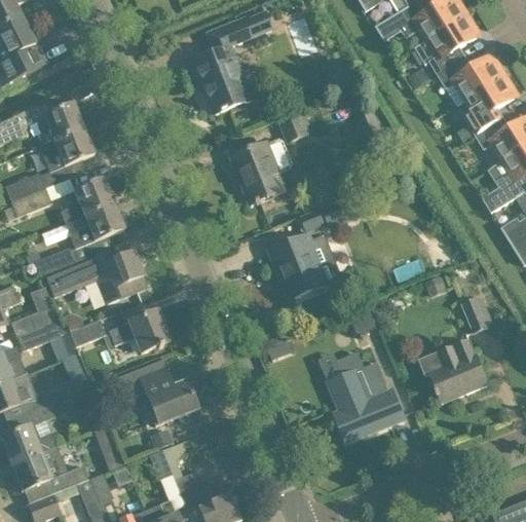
[(0,0),(0,24),(17,15),(12,5),(24,0),(0,0)]
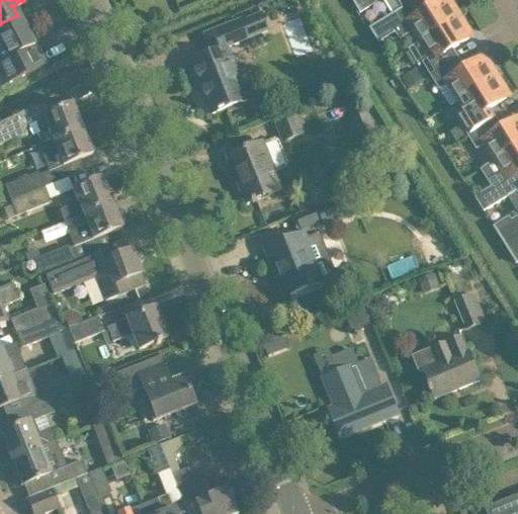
[(401,0),(404,4),(404,5),(412,0),(354,0),(360,10),(375,0),(401,0)]
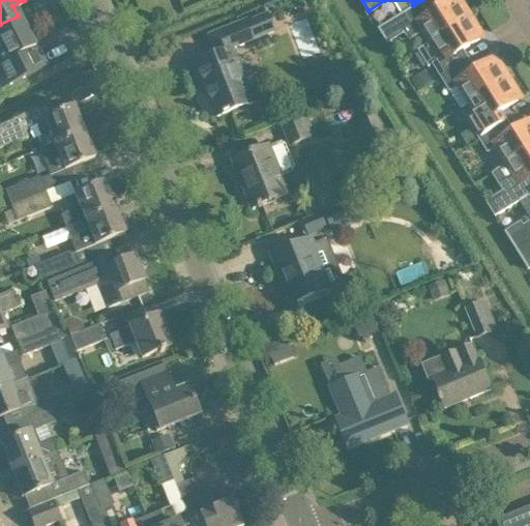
[(424,27),(432,38),(471,15),(462,0),(459,2),(458,0),(449,0),(433,10),(427,0),(421,0),(413,5),(413,4),(379,26),(387,40),(404,29),(409,37),(424,27)]
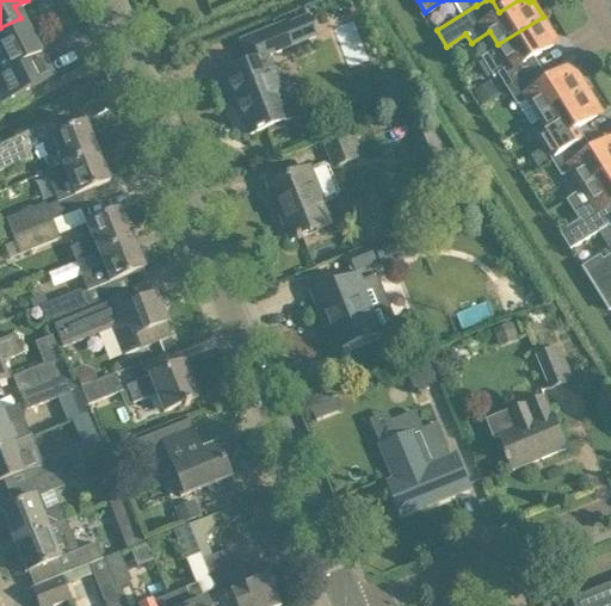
[(271,28),(279,47),(315,32),(307,12),(271,28)]
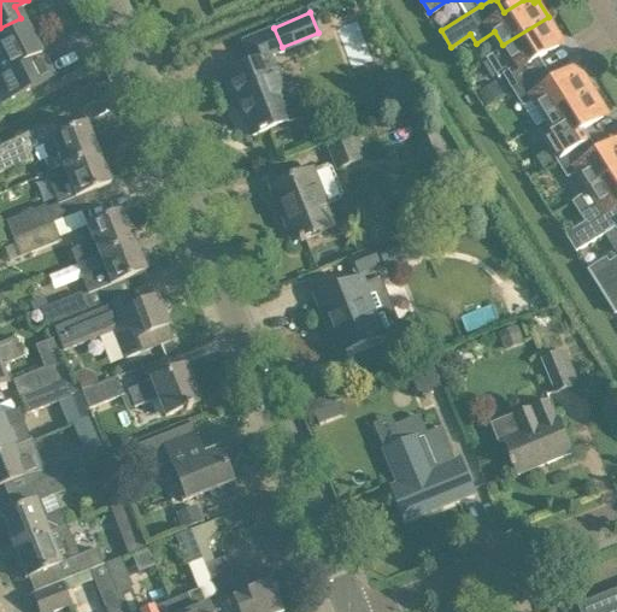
[(21,18),(0,28),(0,94),(3,100),(54,74),(41,49),(40,49),(23,17),(21,18)]
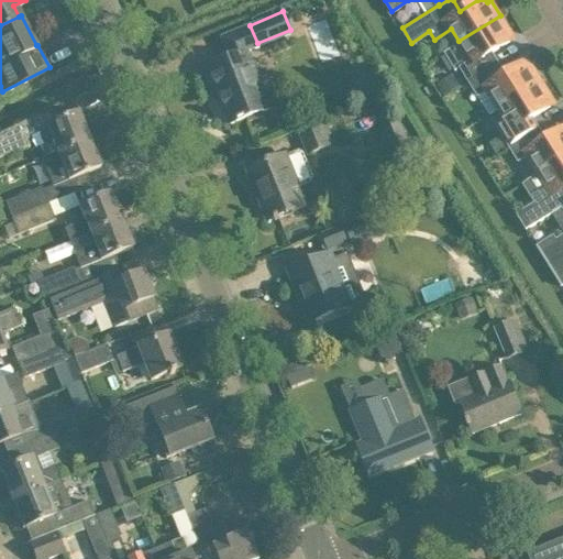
[(461,65),(470,79),(493,65),(486,54),(510,39),(506,32),(509,30),(500,15),(459,41),(470,59),(461,65)]
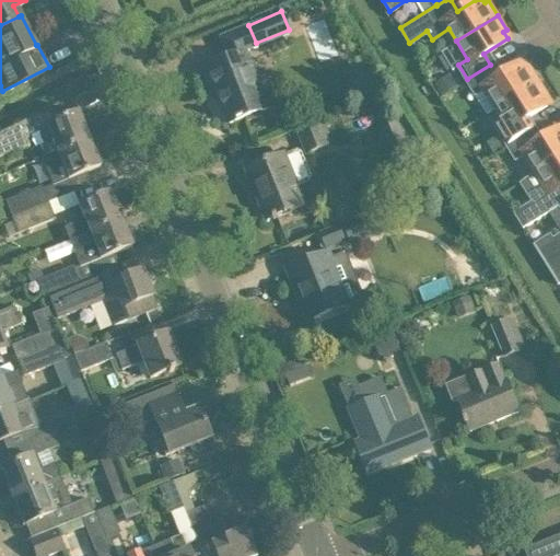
[(210,84),(213,83),(229,120),(244,114),(246,117),(263,112),(260,107),(267,104),(244,48),(206,64),(208,68),(205,70),(210,84)]
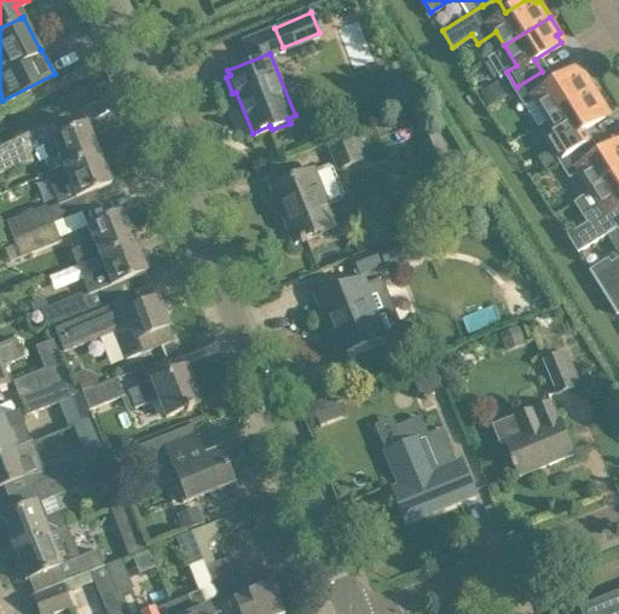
[(536,96),(549,116),(594,87),(584,71),(580,74),(576,67),(549,84),(542,71),(516,87),(526,103),(536,96)]
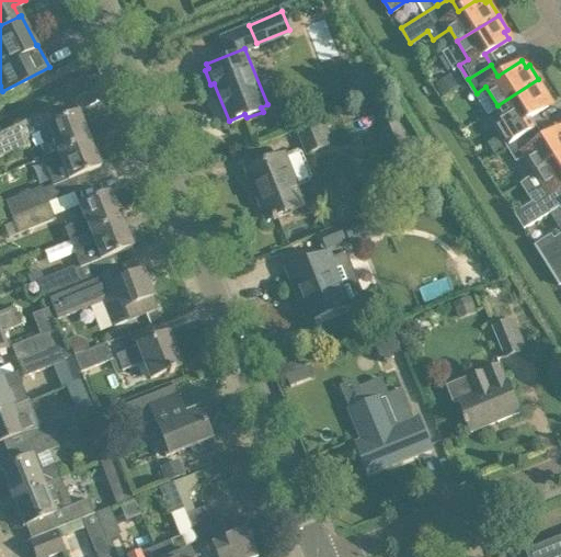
[(350,84),(374,92),(378,75),(354,68),(350,84)]
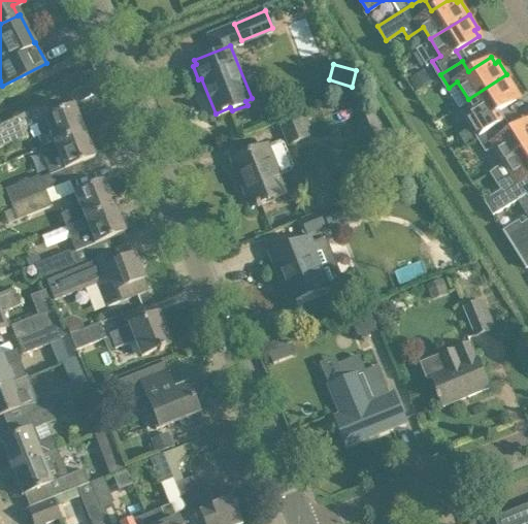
[(431,79),(424,67),(410,75),(418,88),(431,79)]
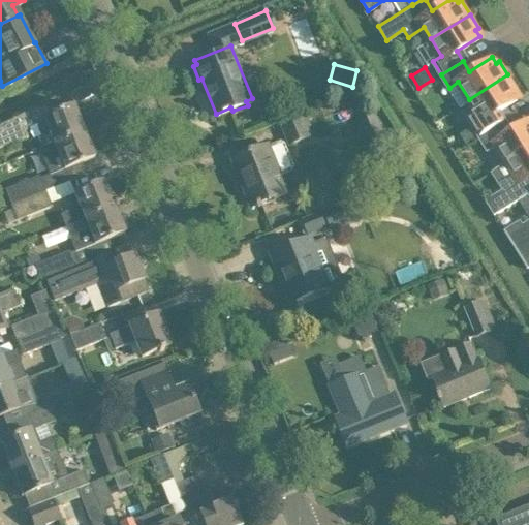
[(471,122),(479,135),(501,122),(494,111),(517,97),(514,91),(517,89),(507,74),(469,99),(476,111),(467,116),(471,122)]
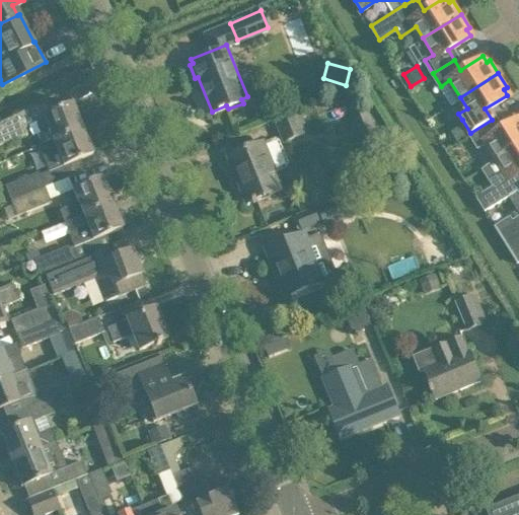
[(36,133),(41,143),(82,126),(72,101),(35,116),(42,131),(36,133)]
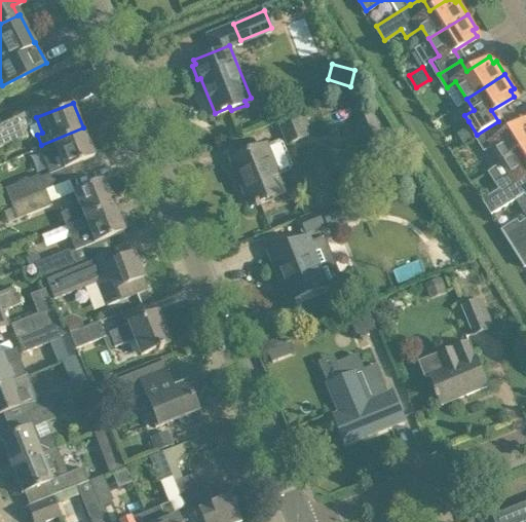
[(28,108),(0,121),(0,144),(26,134),(23,125),(33,121),(28,108)]
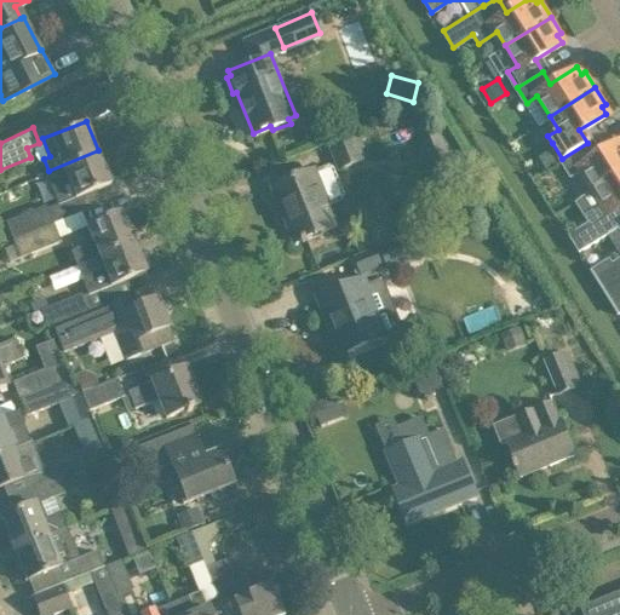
[(329,137),(340,167),(366,159),(355,127),(329,137)]
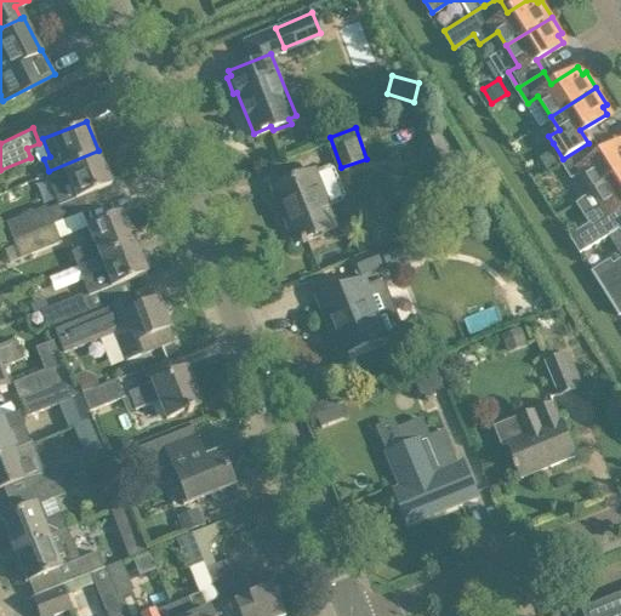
[(421,140),(437,180),(459,170),(443,130),(421,140)]
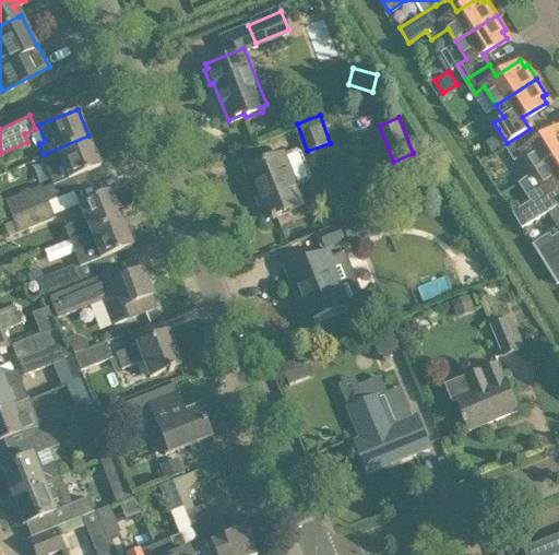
[(524,151),(536,169),(558,154),(558,125),(536,140),(530,129),(507,143),(515,157),(524,151)]
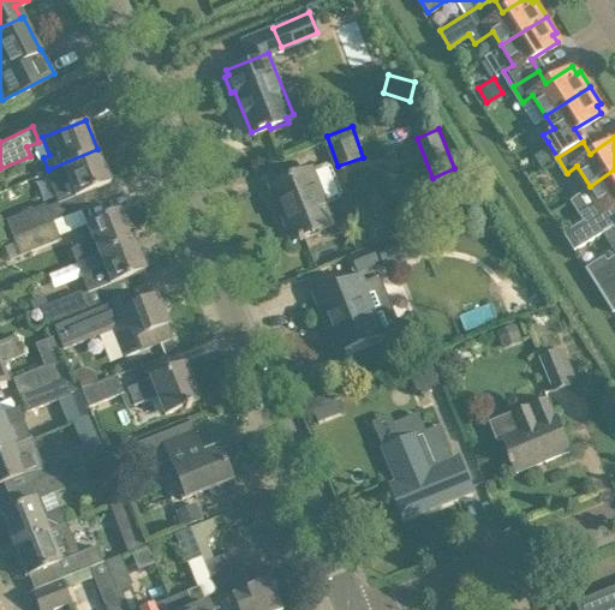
[(5,217),(12,234),(53,219),(81,208),(101,199),(95,185),(109,179),(97,149),(48,169),(46,171),(53,185),(58,199),(47,204),(46,201),(5,217)]
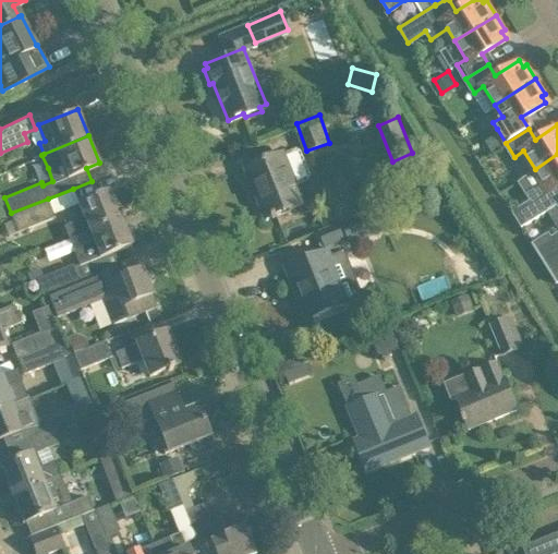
[(282,152),(246,166),(267,216),(303,201),(295,183),(308,178),(311,172),(301,148),(296,146),(282,152)]
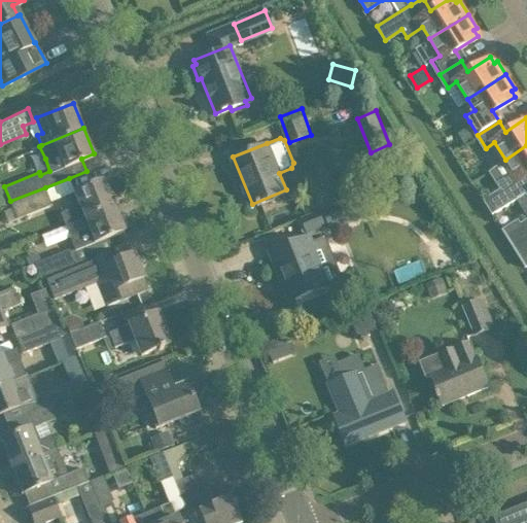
[(494,211),(517,198),(526,192),(526,190),(526,189),(526,145),(505,160),(491,169),(502,187),(486,198),(494,211)]
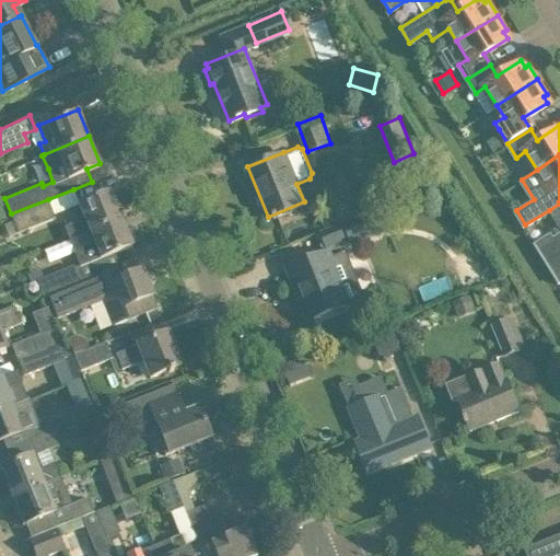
[(65,224),(69,236),(120,216),(109,188),(79,201),(78,201),(84,217),(65,224)]
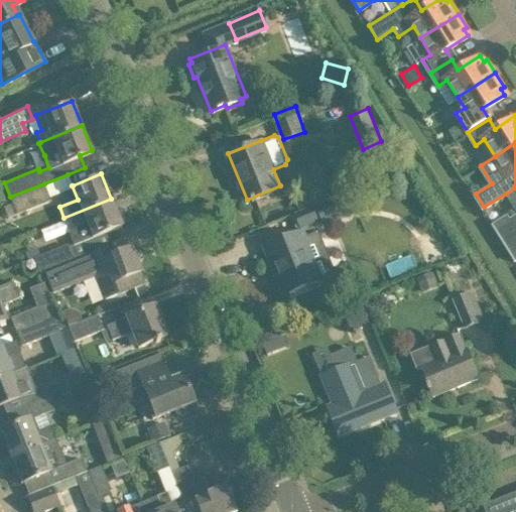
[(44,183),(10,197),(12,201),(16,212),(50,198),(44,183)]
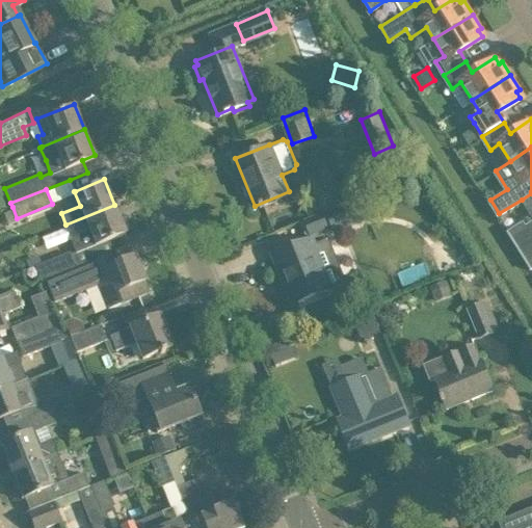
[(507,231),(519,249),(531,240),(531,191),(531,192),(531,193),(531,220),(526,225),(523,221),(507,231)]
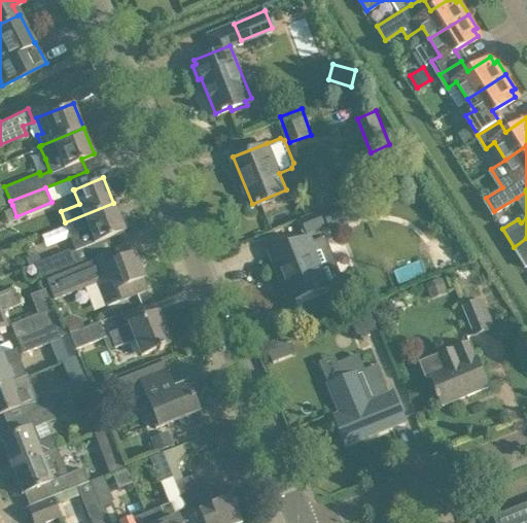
[(346,199),(324,207),(329,221),(331,225),(331,227),(362,214),(355,195),(346,199)]
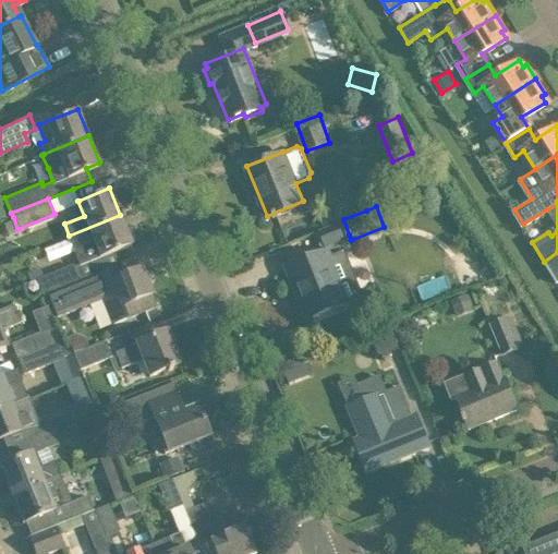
[(44,292),(48,290),(102,269),(97,256),(131,242),(120,215),(69,236),(80,262),(75,264),(74,262),(37,276),(44,292)]
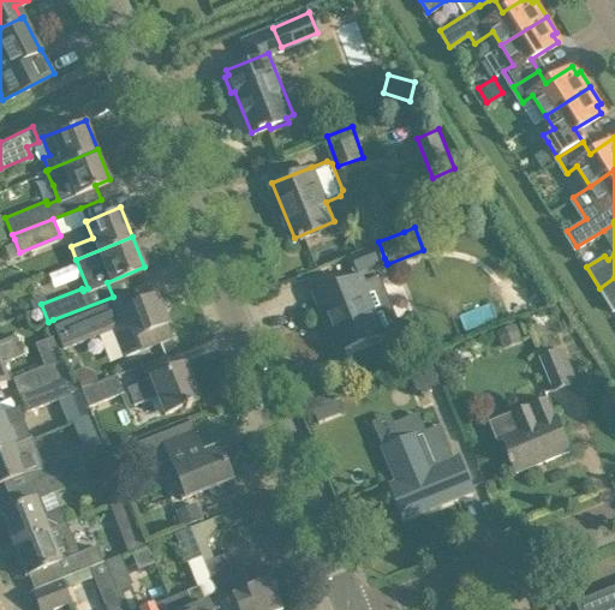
[(15,239),(4,244),(9,256),(19,252),(15,239)]
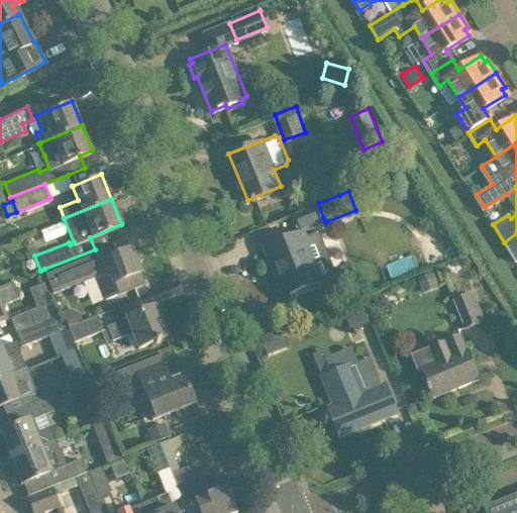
[(285,237),(266,245),(274,266),(279,264),(290,290),(308,283),(317,279),(336,271),(318,228),(305,234),(303,230),(285,237)]
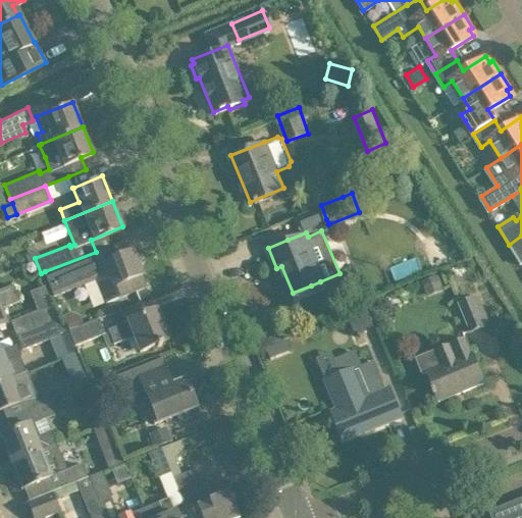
[(521,236),(509,245),(520,262),(521,260),(521,236)]
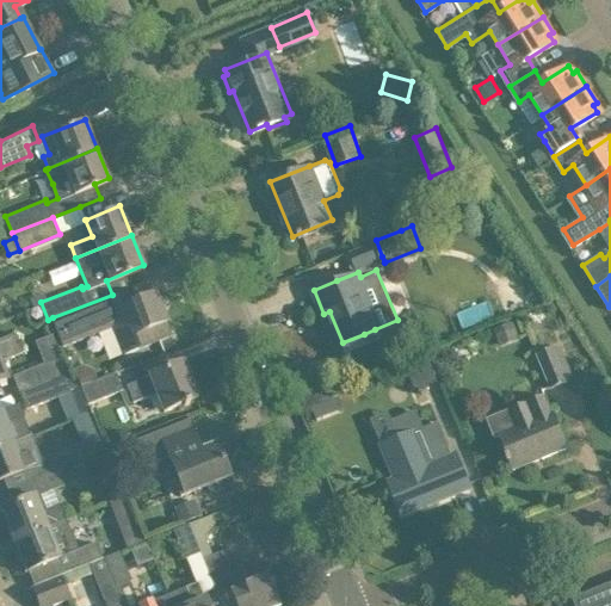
[(112,295),(53,317),(63,342),(111,325),(122,352),(139,346),(170,333),(165,320),(166,319),(154,291),(137,298),(133,286),(112,295)]
